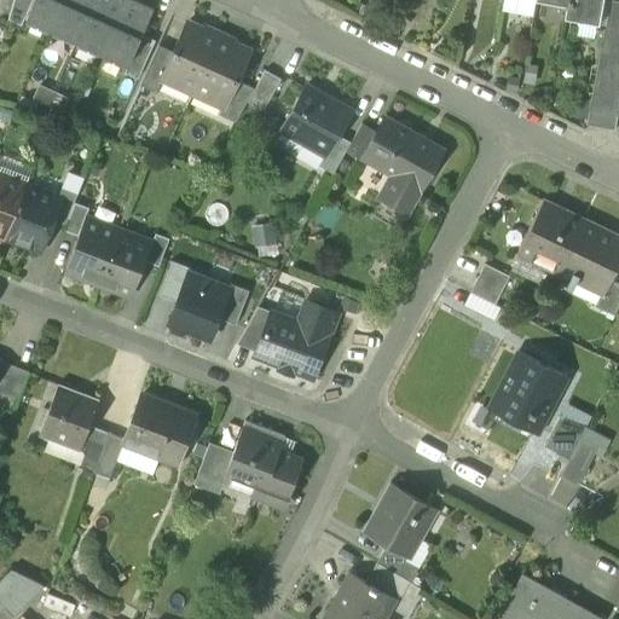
[(13,0),(9,19),(21,25),(25,17),(25,16),(32,0),(13,0)]
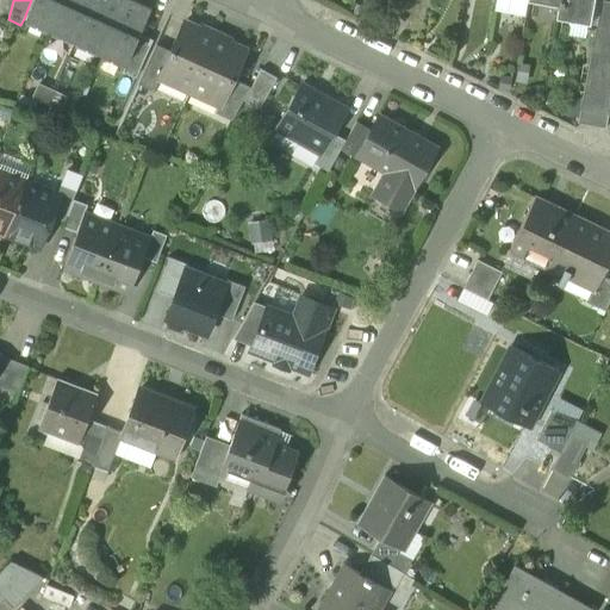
[(25,17),(51,29),(63,0),(31,0),(25,16),(25,17)]
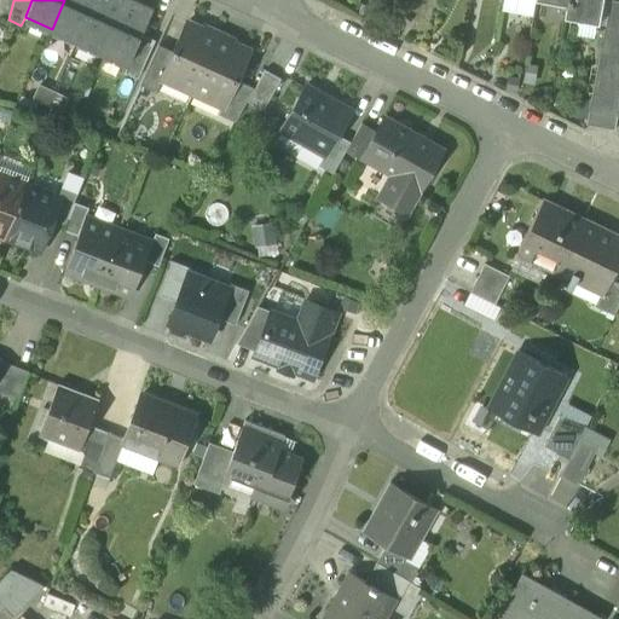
[(64,0),(52,29),(77,40),(94,0),(64,0)]
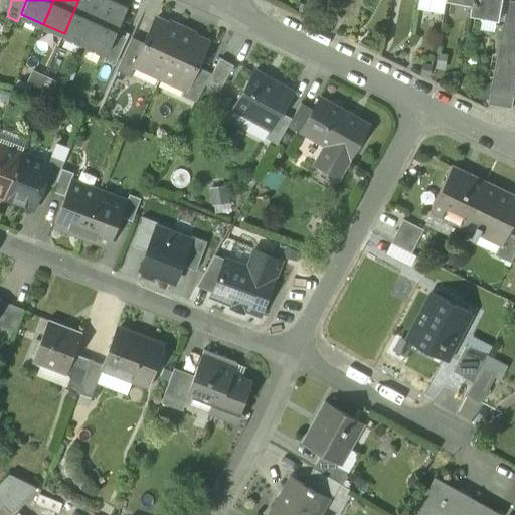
[(78,0),(64,33),(84,43),(104,0),(78,0)]
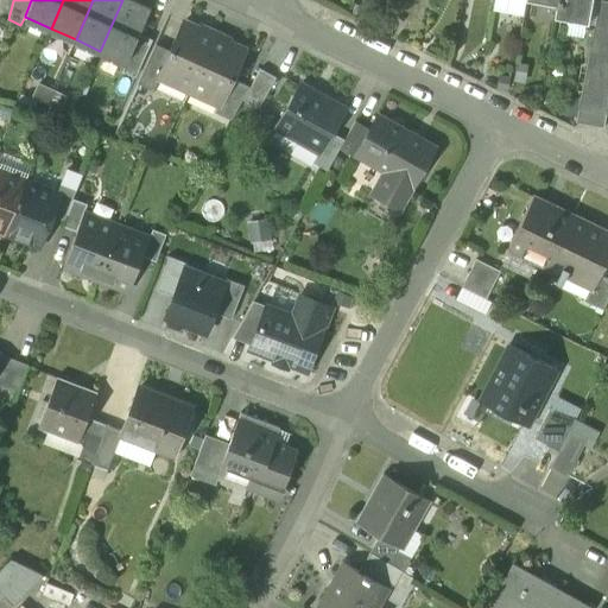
[(151,8),(131,0),(122,0),(100,51),(126,63),(139,33),(151,8)]
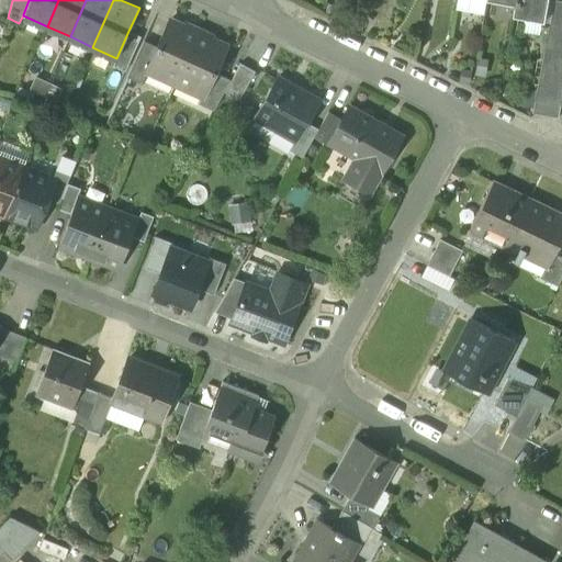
[(485,0),(486,0),(457,0),(456,7),(468,9),(469,1),(485,4),(485,0)]
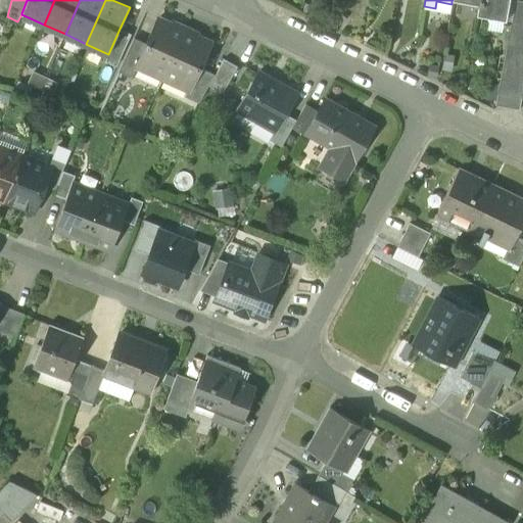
[(480,0),(479,5),(477,15),(488,17),(505,20),(509,0),(480,0)]
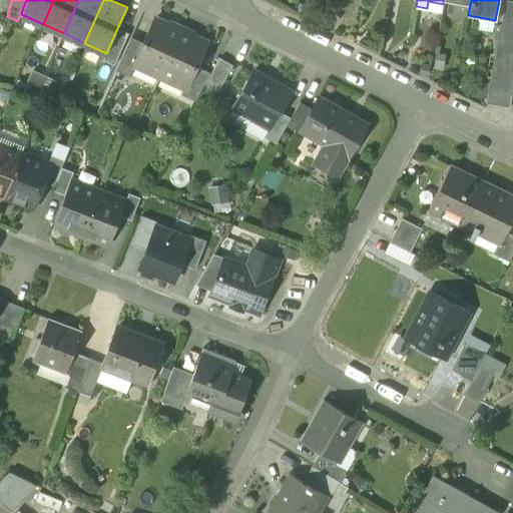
[(505,0),(499,0),(495,20),(501,21),(503,12),(505,0)]
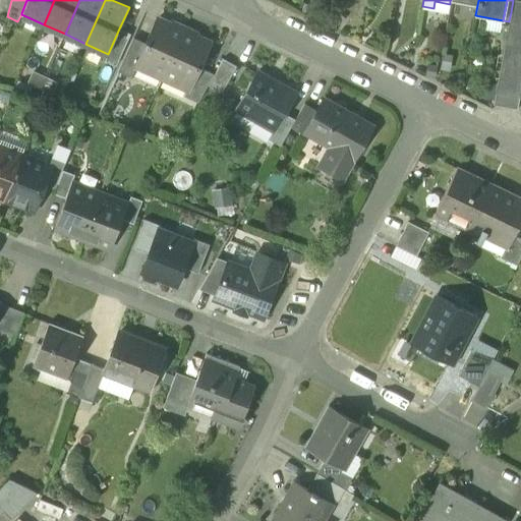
[(520,0),(513,0),(511,12),(520,13),(520,0)]
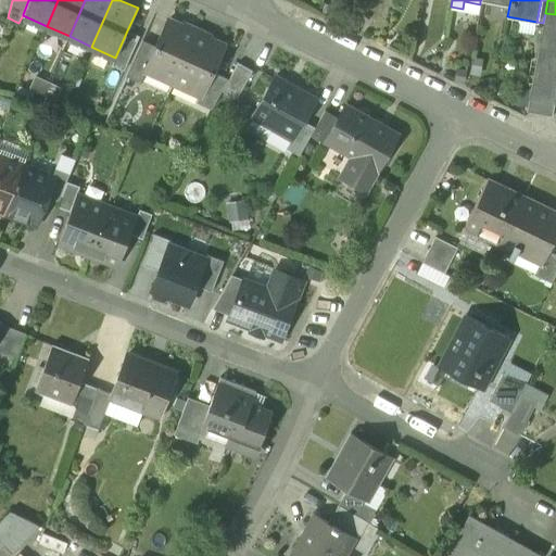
[(543,23),(543,25),(555,27),(555,14),(545,13),(543,23)]
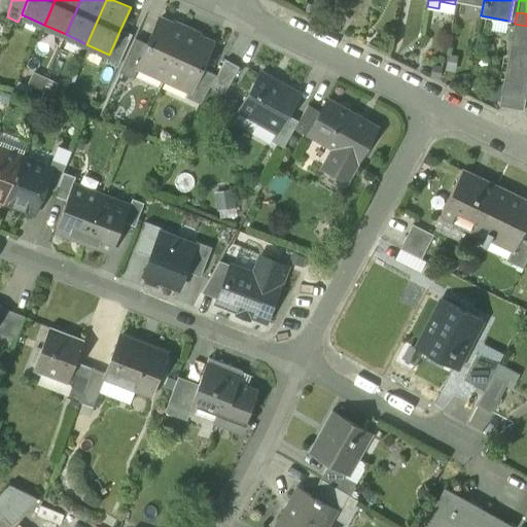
[(506,33),(508,21),(492,18),(490,30),(506,33)]
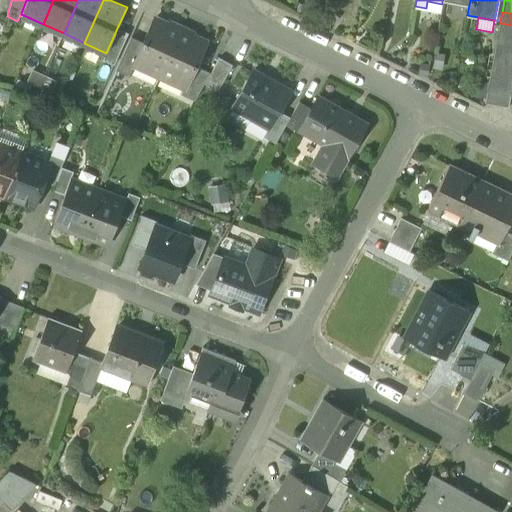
[(135,65),(159,76),(181,29),(175,26),(173,28),(154,19),(143,43),(133,64),(135,65)]
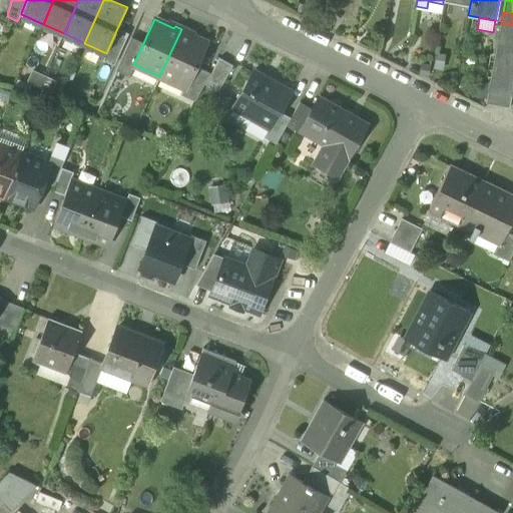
[(512,25),(501,23),(499,34),(512,36),(512,25)]
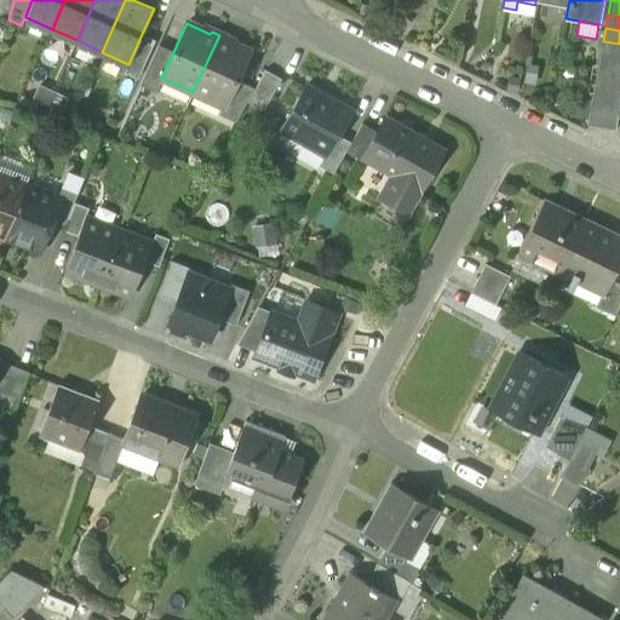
[(125,73),(138,79),(155,40),(142,34),(128,64),(125,73)]
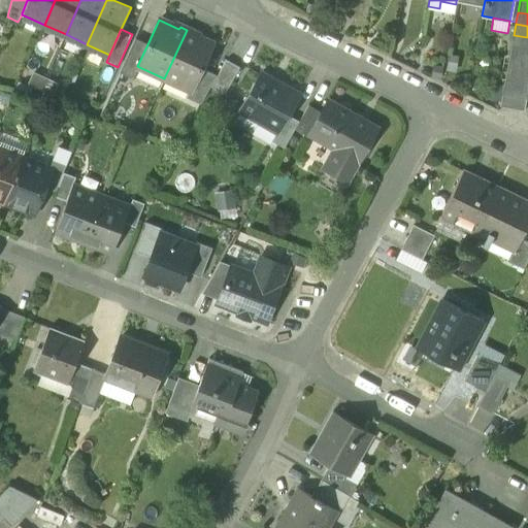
[(193,33),(187,30),(164,78),(190,90),(192,91),(202,68),(212,45),(192,35),(193,33)]
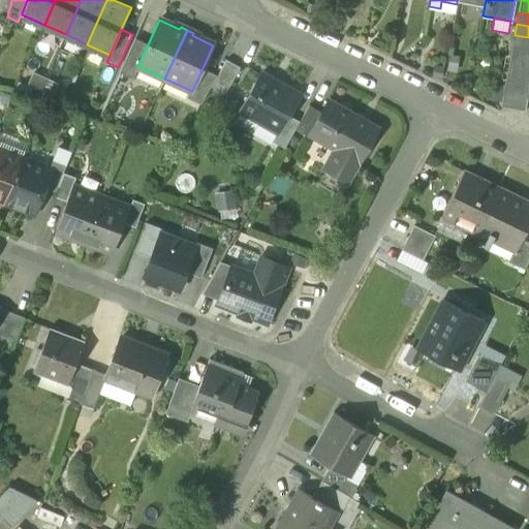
[(528,37),(515,35),(511,47),(528,50),(528,37)]
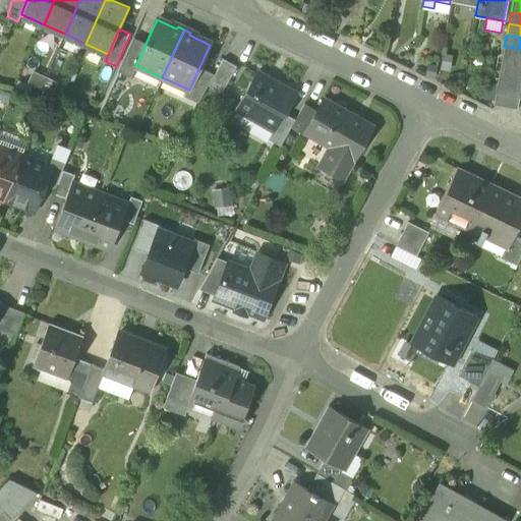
[(118,71),(132,77),(137,66),(135,65),(146,44),(133,38),(118,71)]
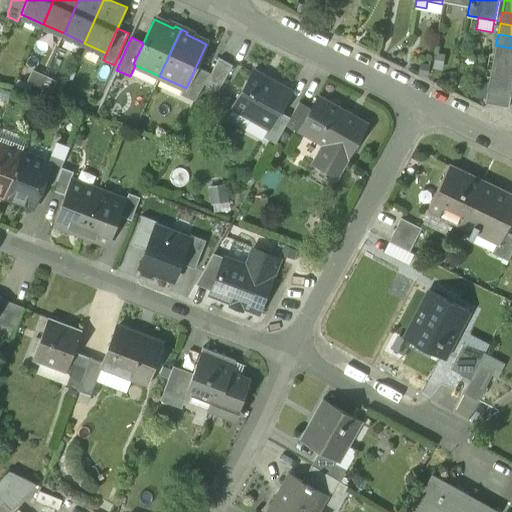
[(511,48),(495,45),(493,57),(511,60),(511,48)]
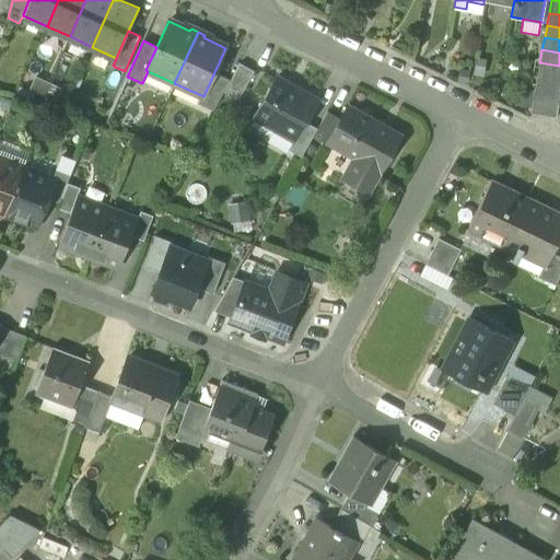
[(559,66),(539,62),(537,74),(559,79),(559,66)]
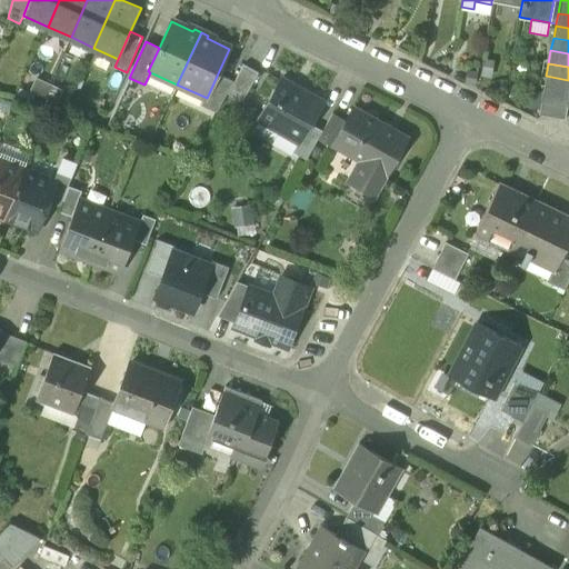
[(233,81),(227,93),(241,101),(258,72),(243,65),(233,81)]
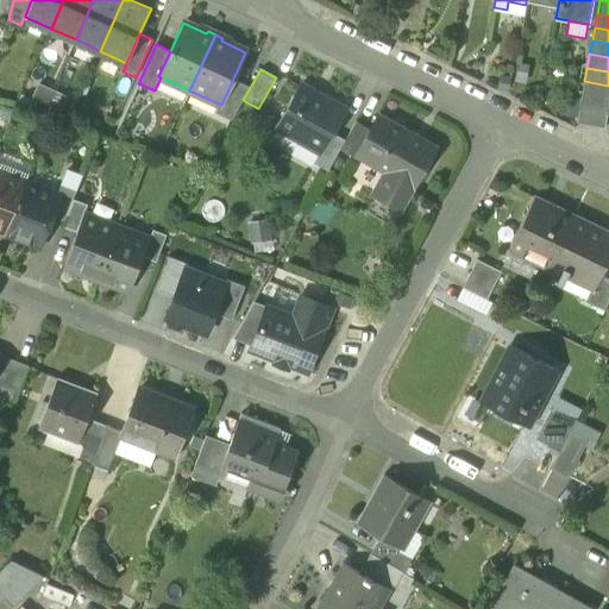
[(215,113),(231,120),(243,100),(250,87),(233,79),(221,105),(219,104),(215,113)]
